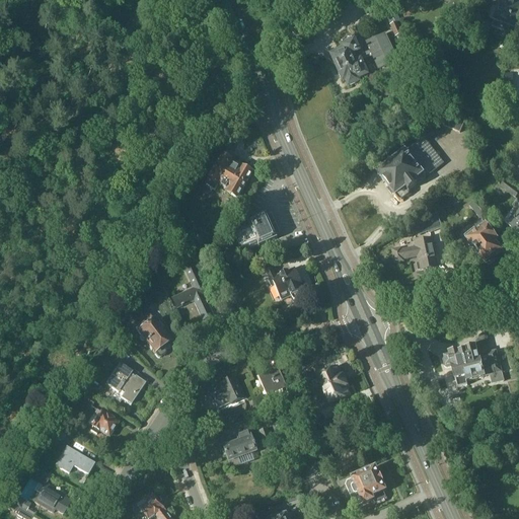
[(518,5),(505,0),(502,0),(498,9),(495,8),(493,9),(490,16),(491,19),(494,20),(492,26),(518,38),(518,33),(518,5)]
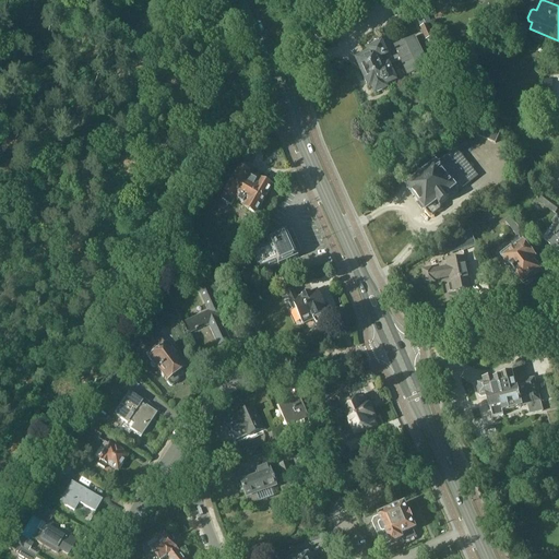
[(427,40),(432,37),(428,25),(431,24),(426,10),(415,14),(427,40)]
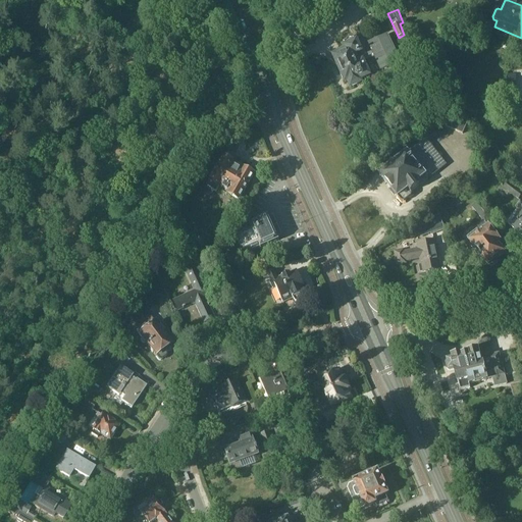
[(363,58),(364,62),(375,57),(381,69),(399,61),(387,36),(369,44),(373,52),(366,55),(366,56),(363,58)]
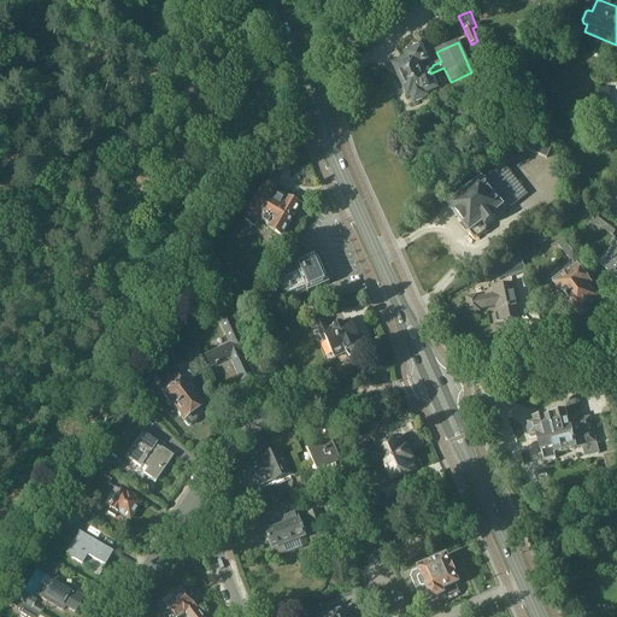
[(433,66),(433,65),(429,58),(432,57),(427,47),(422,51),(421,50),(418,45),(416,46),(415,45),(413,45),(412,46),(411,46),(410,47),(409,48),(406,50),(409,54),(409,56),(403,59),(400,64),(394,66),(397,70),(395,72),(397,77),(399,77),(403,86),(403,88),(404,93),(406,93),(409,98),(412,97),(415,104),(427,98),(425,94),(434,90),(432,87),(435,86),(429,75),(430,74),(429,69),(433,66)]
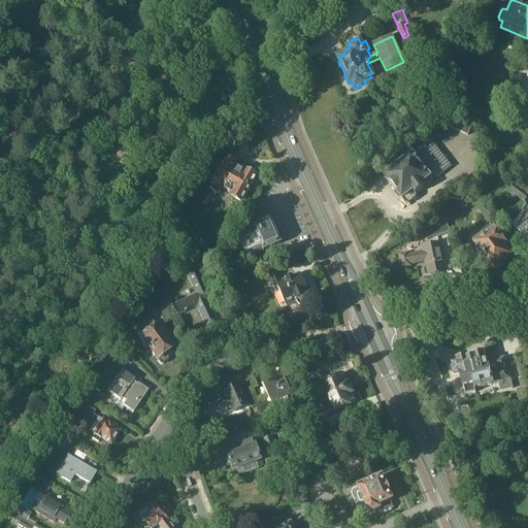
[(469,39),(461,52),(468,57),(476,44),(469,39)]
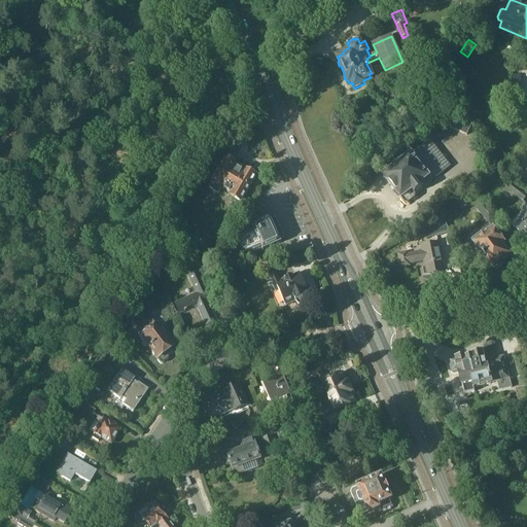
[(472,123),(456,114),(450,128),(467,135),(472,123)]
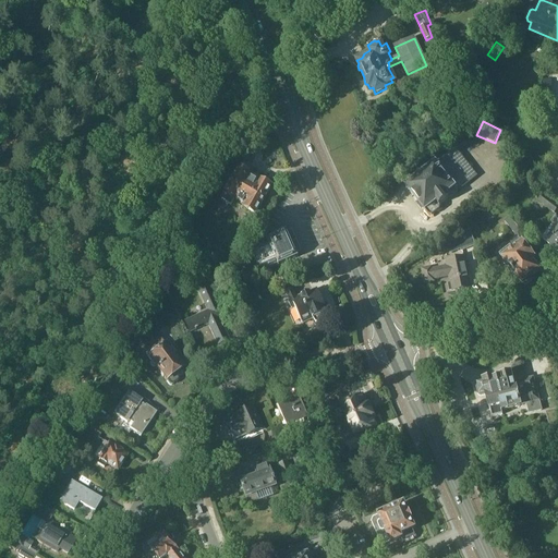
[(508,124),(501,128),(510,143),(516,140),(508,124)]
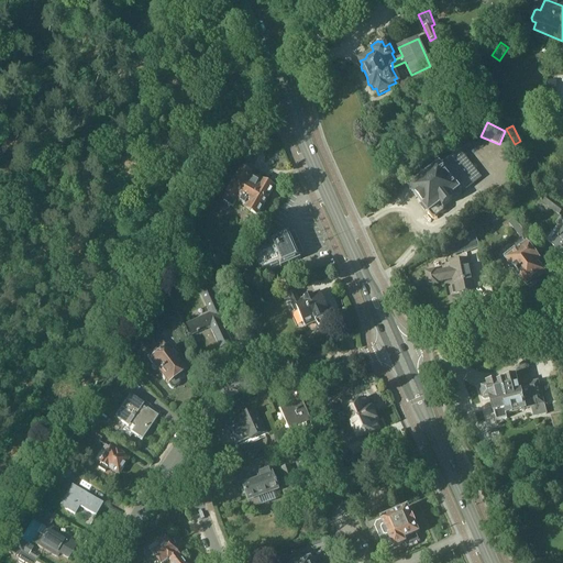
[(462,194),(462,192),(474,184),(481,178),(459,150),(453,155),(410,187),(422,203),(421,206),(424,210),(428,210),(432,217),(435,217),(443,211),(444,208),(443,207),(453,199),(454,199),(454,200),(455,200),(456,200),(457,200),(459,200),(460,199),(461,198),(461,197),(462,197),(462,196),(462,195),(462,194)]
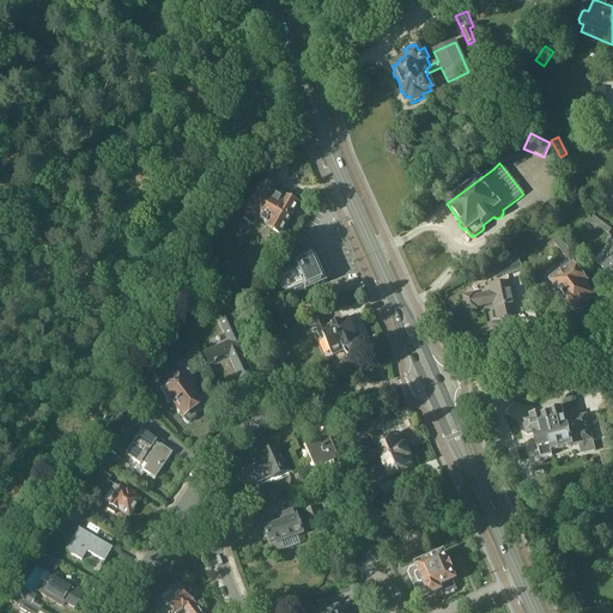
[(274,189),(265,183),(243,219),(255,225),(259,218),(269,224),(268,226),(271,228),(271,229),(281,235),(299,205),(289,198),(290,196),(289,194),(287,193),(280,188),(278,188),(275,188),(274,189)]
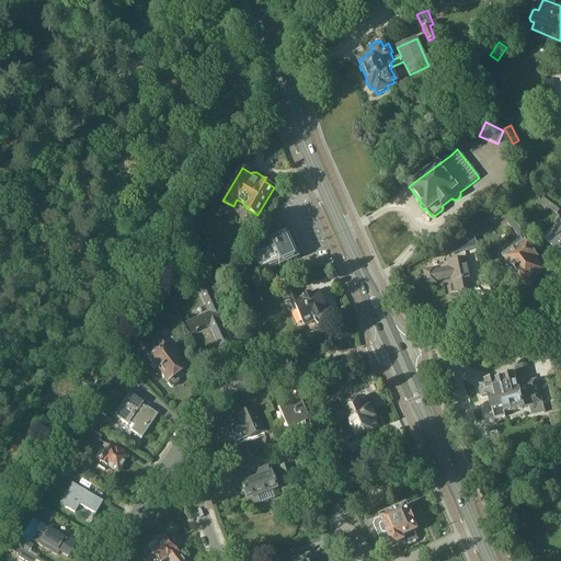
[(560,206),(546,195),(541,203),(558,215),(560,209),(560,206)]
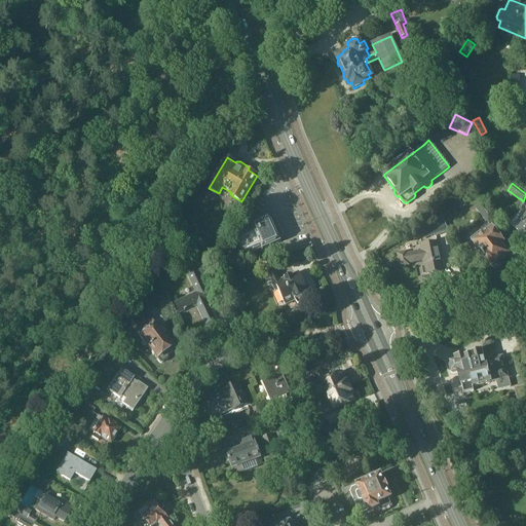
[(525,203),(524,203),(520,210),(524,214),(519,221),(522,223),(517,231),(525,237),(525,203)]
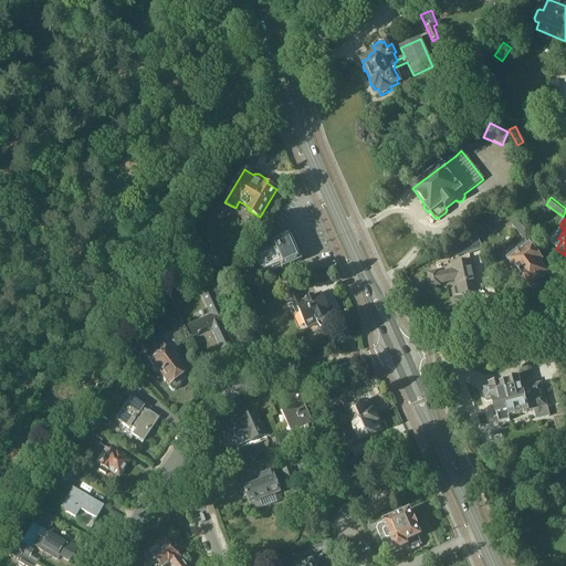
[(524,239),(528,236),(517,221),(511,226),(522,239),(523,238),(524,239)]
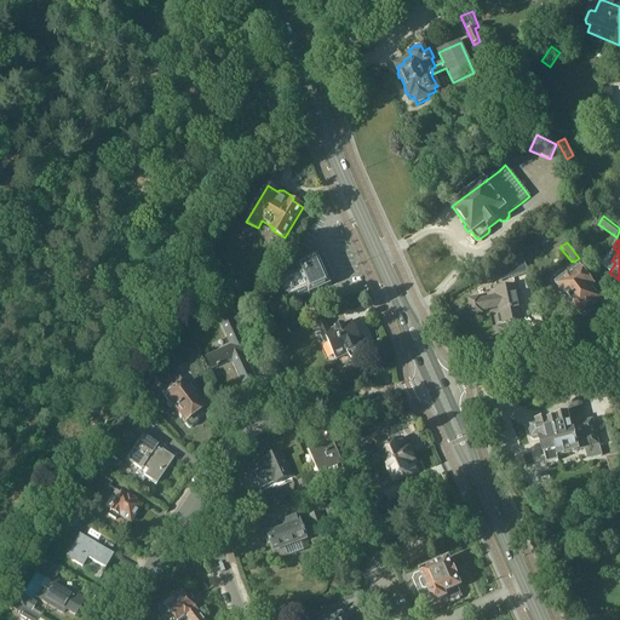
[(310,294),(332,285),(319,256),(303,263),(303,260),(298,258),(296,263),(299,270),(280,280),(290,302),(309,293),(310,294)]
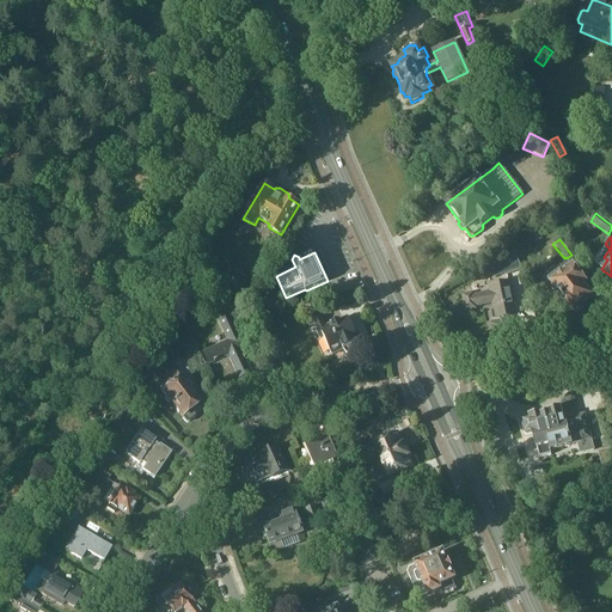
[(515,254),(501,261),(501,262),(502,267),(507,276),(522,270),(515,254)]
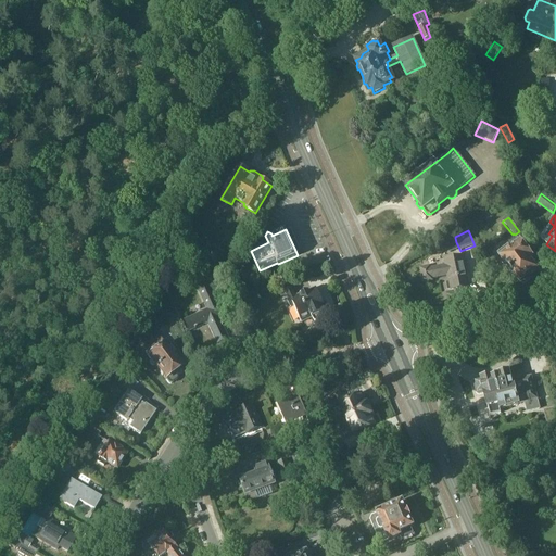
[(525,285),(532,279),(531,277),(530,276),(539,269),(530,258),(533,256),(516,237),(505,245),(509,251),(502,257),(504,261),(503,263),(505,266),(508,266),(522,283),(525,285)]
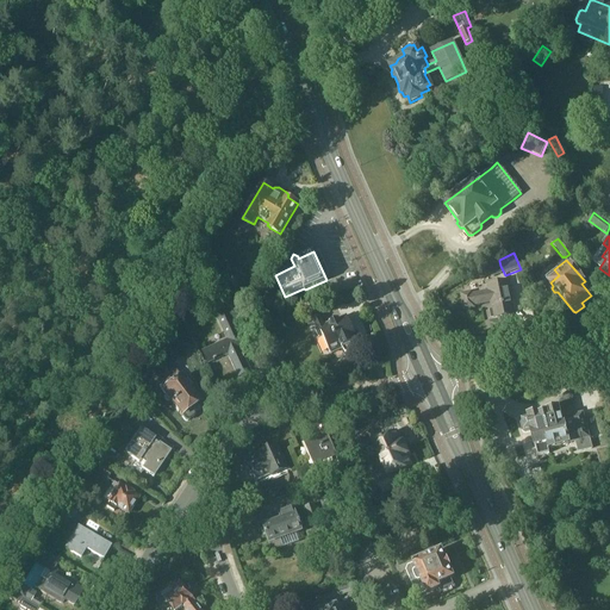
[(256,280),(246,300),(253,305),(265,285),(256,280)]
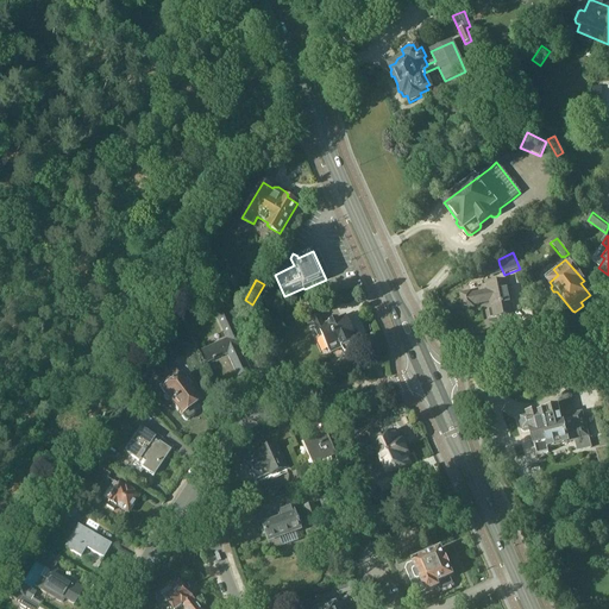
[(512,322),(510,315),(514,314),(509,292),(510,292),(509,281),(489,284),(490,290),(471,294),(471,292),(460,294),(464,309),(473,307),(473,305),(491,301),(495,318),(498,318),(500,325),(512,322)]
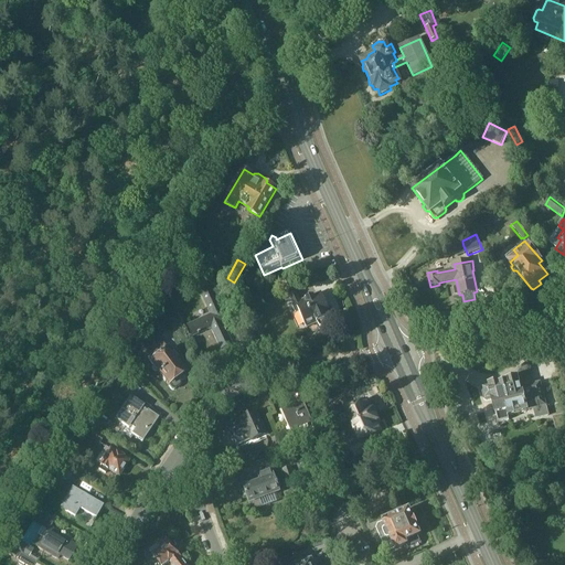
[(213,283),(219,296),(227,291),(222,278),(213,283)]
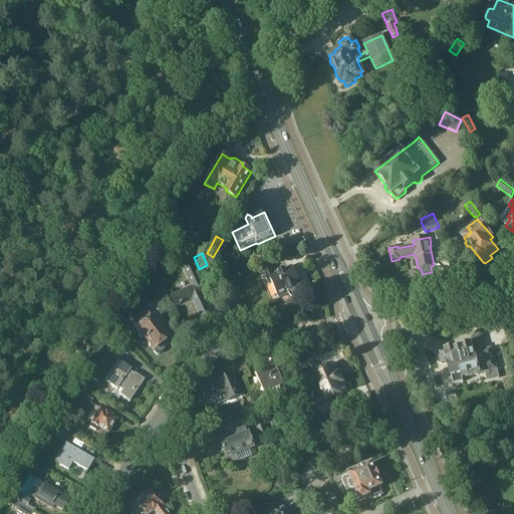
[(299,297),(301,293),(300,290),(299,289),(302,288),(293,266),(274,274),(269,263),(265,264),(261,254),(252,257),(257,268),(258,268),(260,274),(265,272),(268,277),(266,278),(269,285),(273,284),(279,298),(288,294),(289,295),(291,298),(295,299),(299,297)]
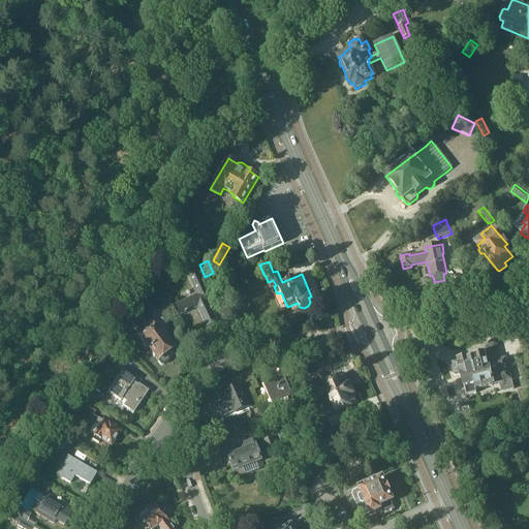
[(235,272),(226,268),(223,273),(231,278),(235,272)]
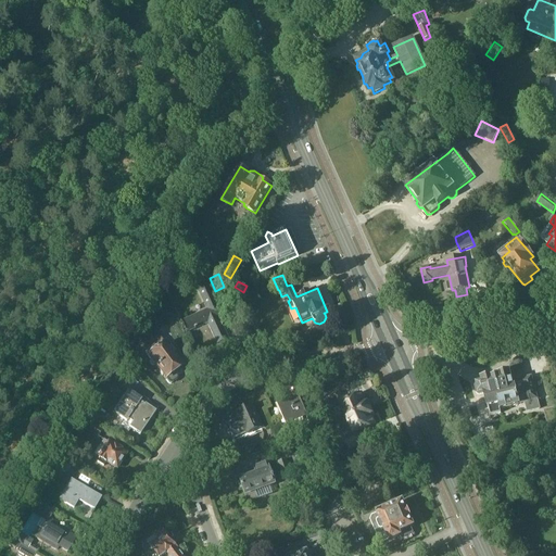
[(209,310),(186,319),(190,330),(199,327),(209,321),(218,343),(229,338),(223,324),(228,321),(225,315),(227,314),(222,303),(219,304),(211,286),(200,291),(209,310)]
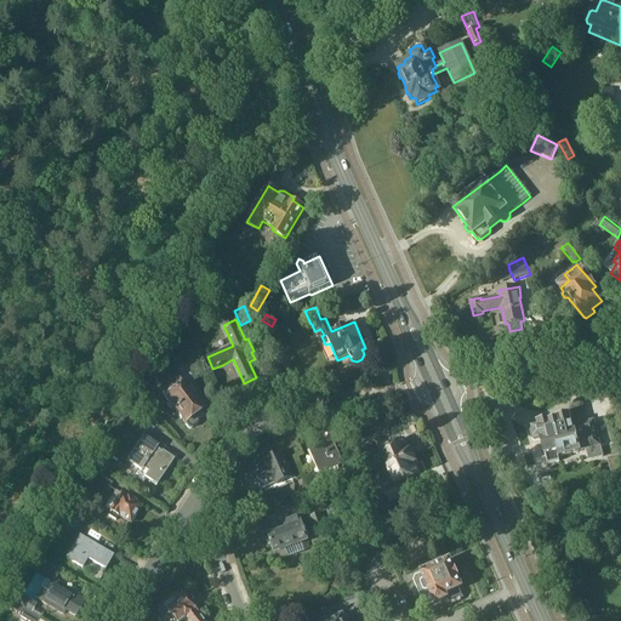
[(171,340),(161,347),(166,353),(176,346),(171,340)]
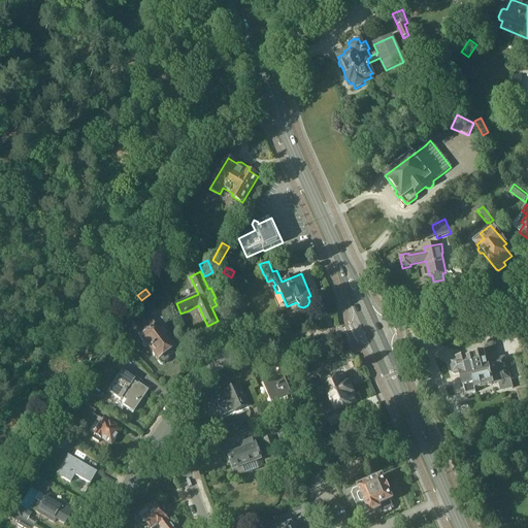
[(158,307),(149,295),(143,299),(153,311),(158,307)]
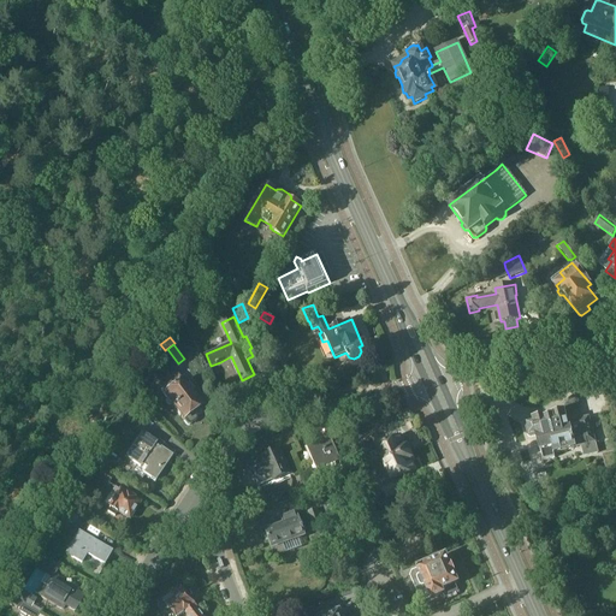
[(284,365),(282,360),(278,351),(271,354),(276,368),(284,365)]
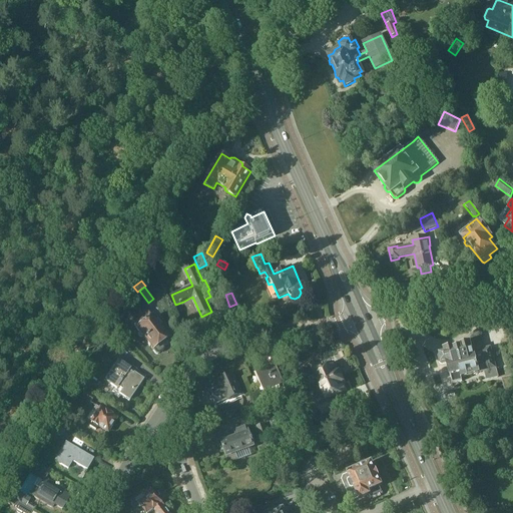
[(146,309),(142,312),(139,308),(135,311),(138,315),(142,320),(134,326),(139,331),(138,334),(140,337),(143,337),(155,354),(157,354),(163,350),(163,348),(160,343),(168,338),(146,309)]
